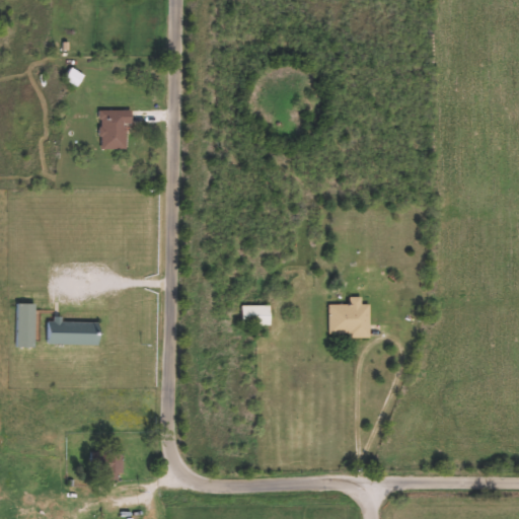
[(65,79),(73,67),(85,75),(77,87),(65,79)]
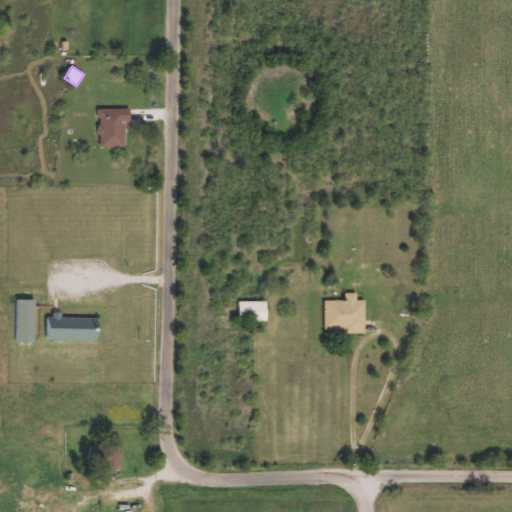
[(126,123),(126,147),(100,147),(100,108),(131,108),(131,123),(126,123)]
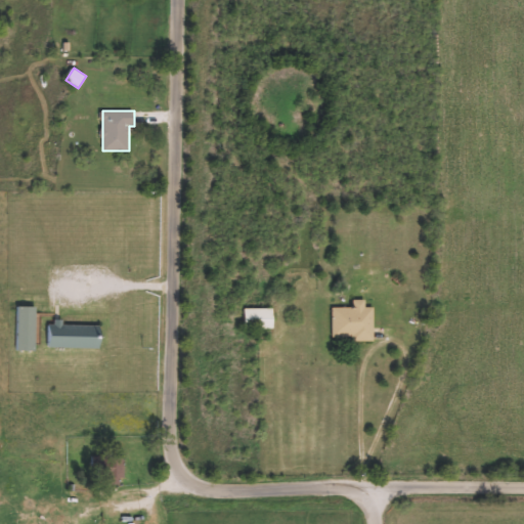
[(374,307),(374,340),(332,339),(333,307),(355,308),(355,300),(365,301),(365,307),(374,307)]
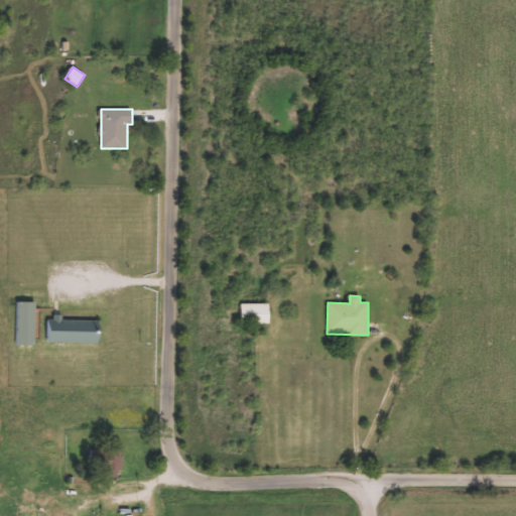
[(17,345),(17,301),(36,301),(36,345),(17,345)]
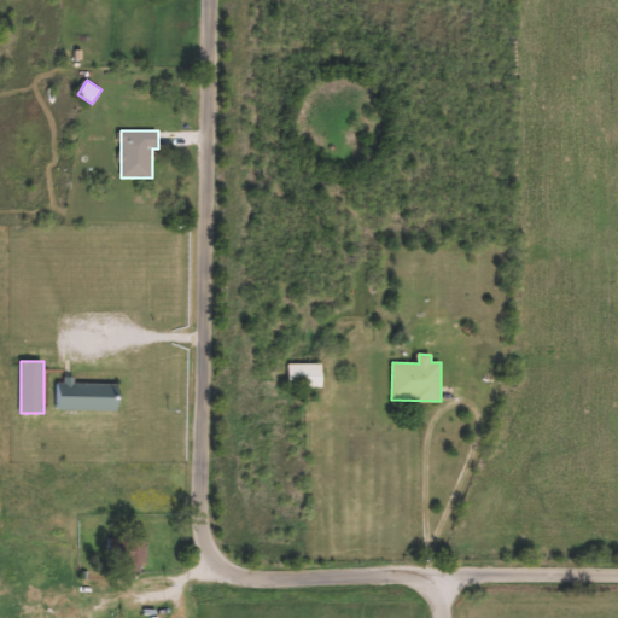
[(289,386),(289,363),(324,363),(324,386),(289,386)]
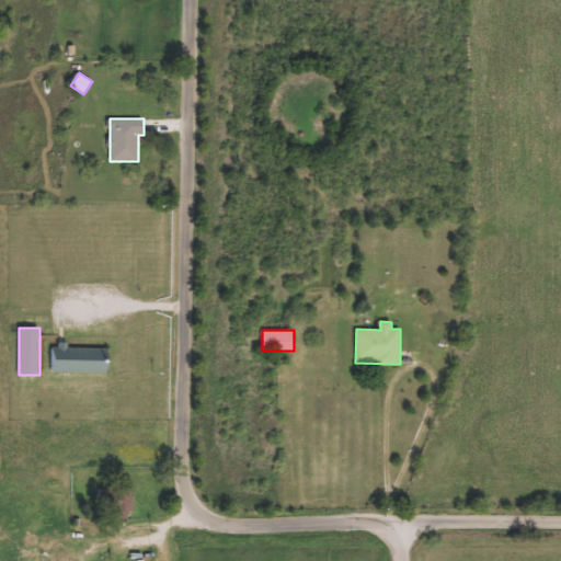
[(109,346),(109,371),(54,371),(54,346),(109,346)]
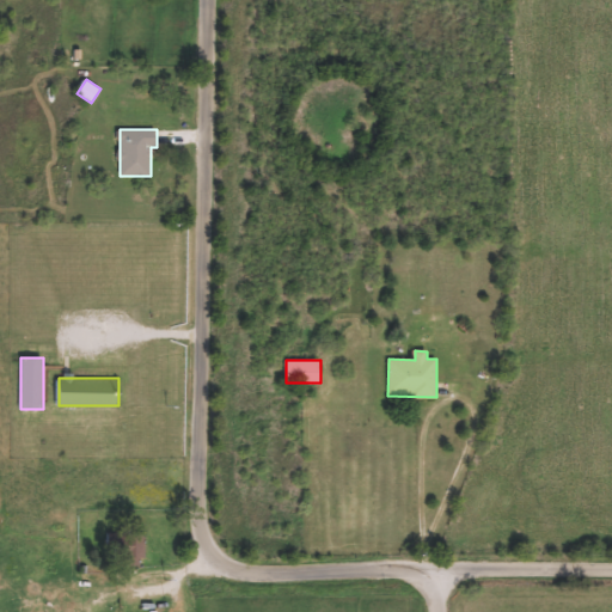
[(146,532),(146,564),(109,564),(109,532),(146,532)]
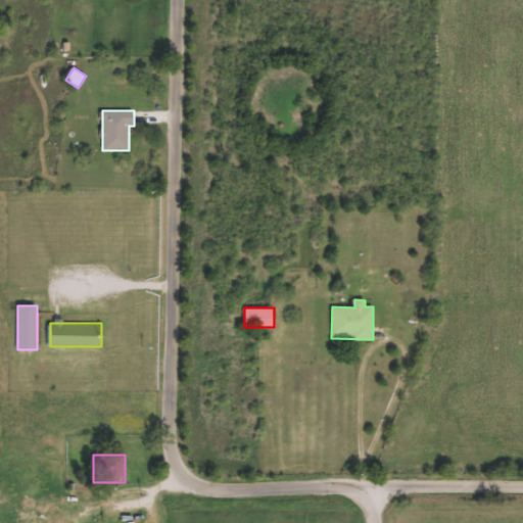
All buildings are outlined.
